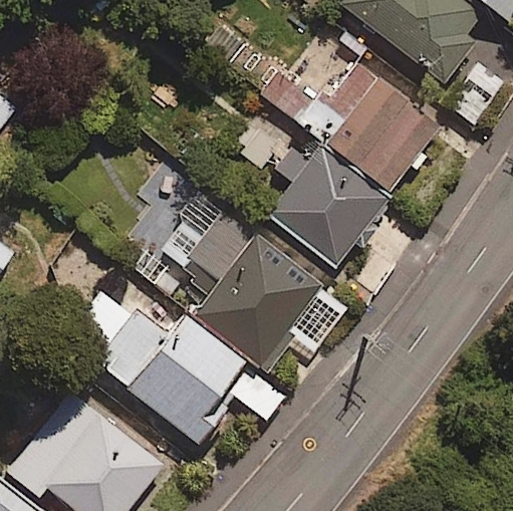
[(467,34),(482,14),(464,0),(343,0),(340,4),(445,83),(476,41),(467,34)]
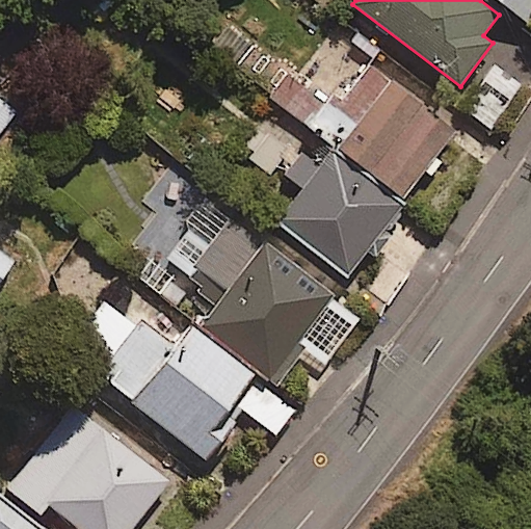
[(530,23),(530,0),(500,0),(530,24),(530,23)]
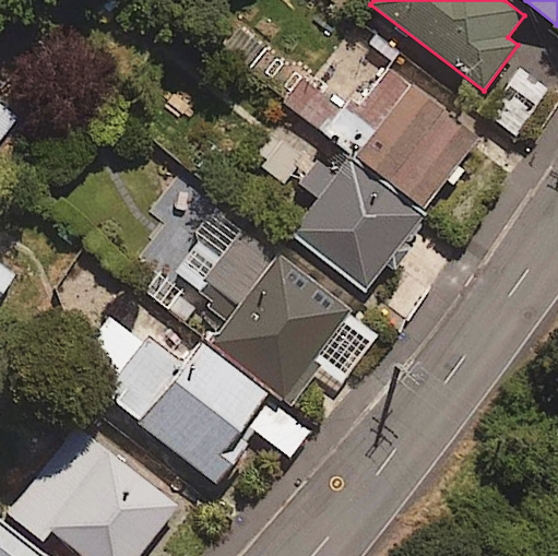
[(333,146),(423,214),(482,137),(392,69),(358,114),(312,79),(287,111),(333,146)]
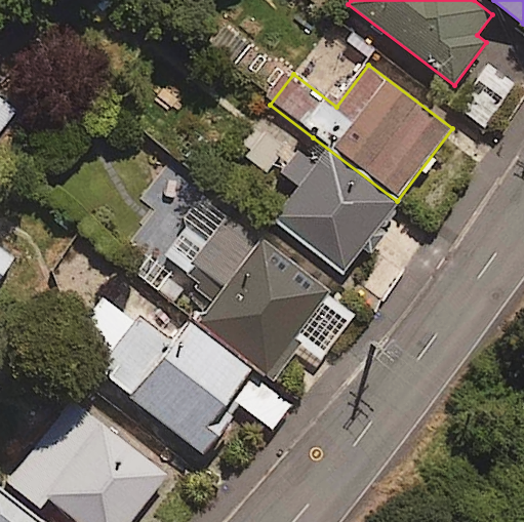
[(513,85),(486,67),(456,109),(484,127),(513,85)]
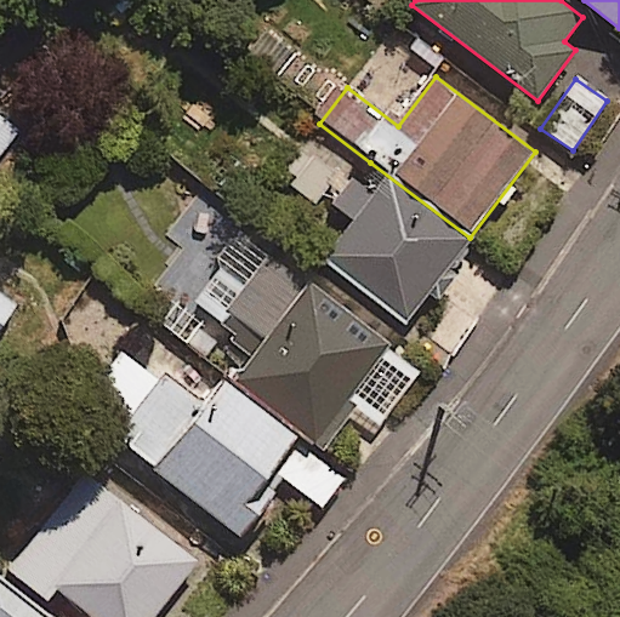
[(0,156),(18,131),(0,118),(0,156)]
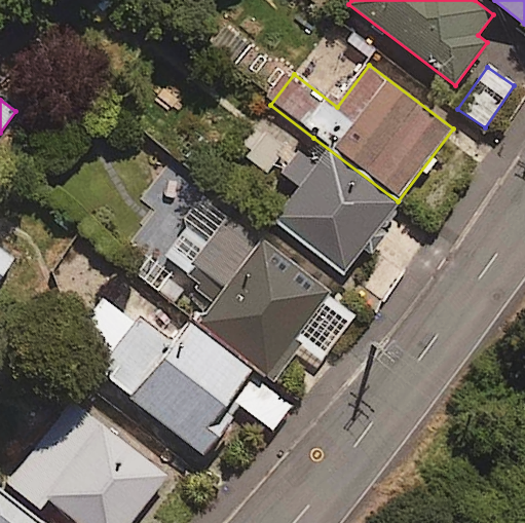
[(233,155),(275,188),(259,210),(343,273),(398,201),(313,138),(303,151),(261,119),(233,155)]
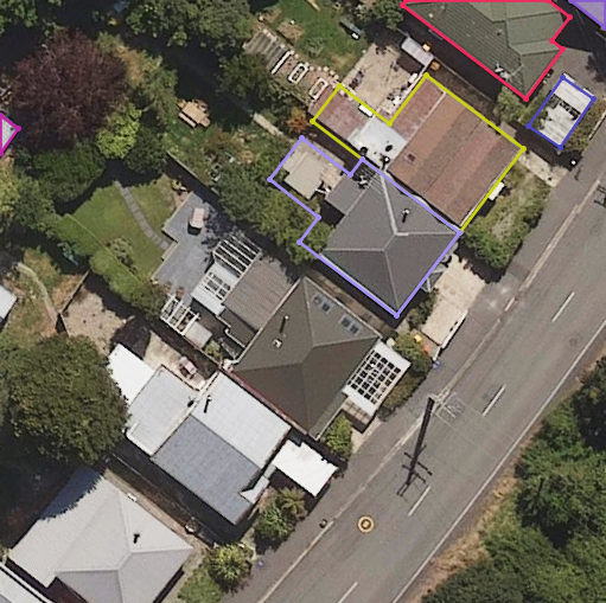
[(410,359),(234,233),(189,296),(254,342),(233,372),(318,434),(343,397),(370,416),(410,359)]
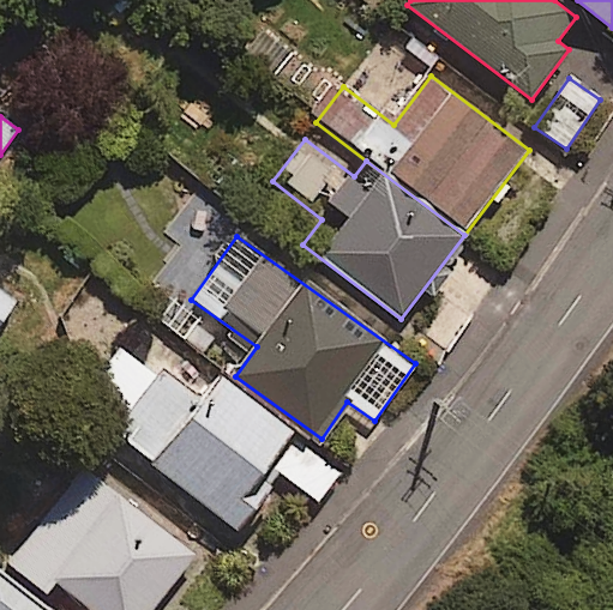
[(0,326),(16,305),(0,293),(0,326)]
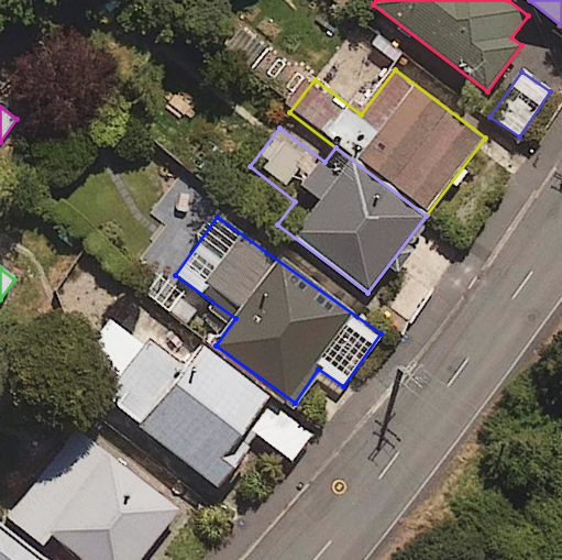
[(243,456),(231,445),(248,425),(295,463),(316,437),(178,324),(161,344),(120,311),(74,369),(218,486),(243,456)]
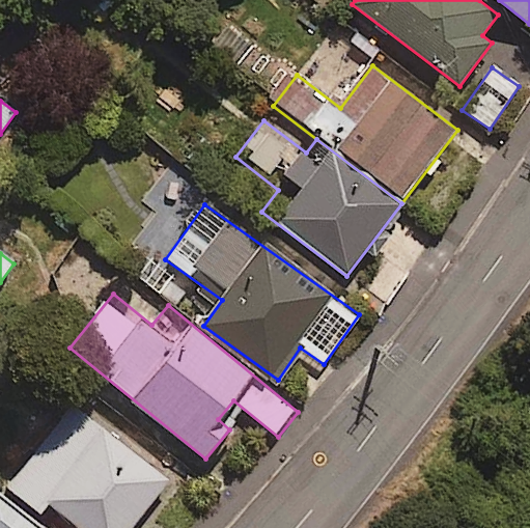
[(37,460),(14,491),(40,511),(47,503),(78,527),(133,527),(170,480),(57,393),(18,444),(37,460)]
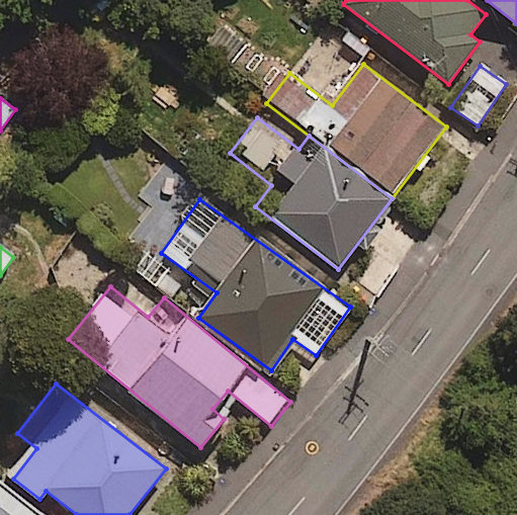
[(42,514),(0,481),(0,514),(42,514)]
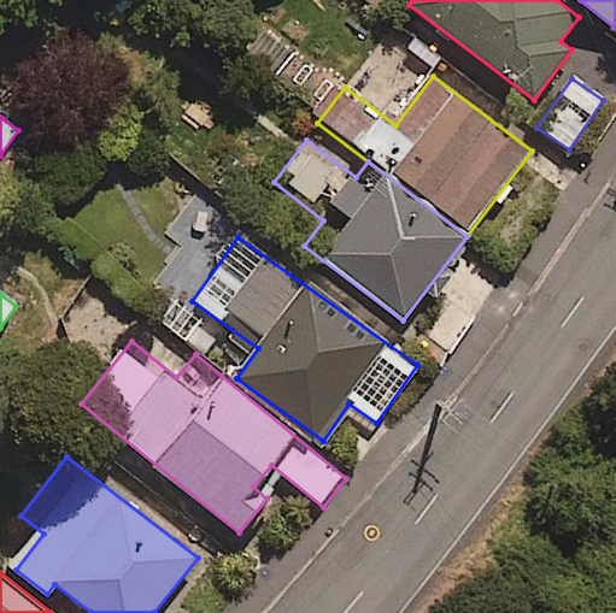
All buildings are outlined.
